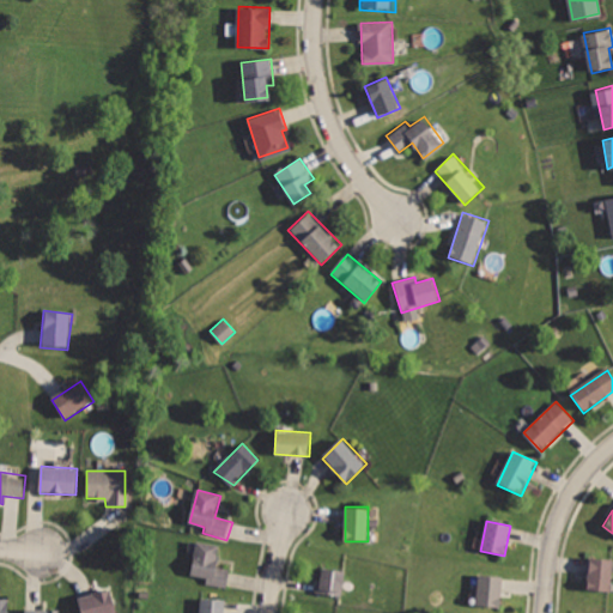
[(199,541),(192,575),(207,577),(206,586),(226,590),(232,568),(219,565),(223,546),(199,541)]
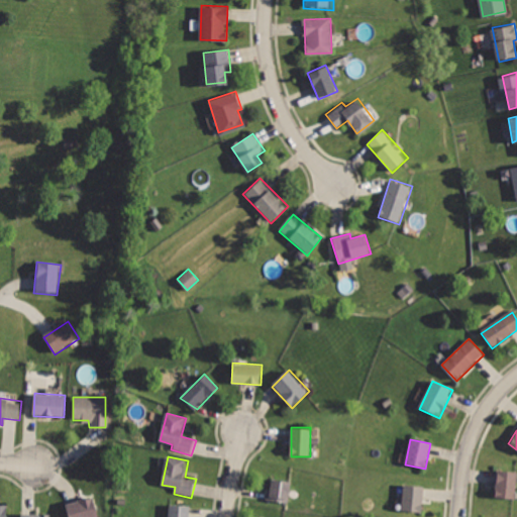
[(516,472),(496,471),(494,498),(515,500),(516,472)]
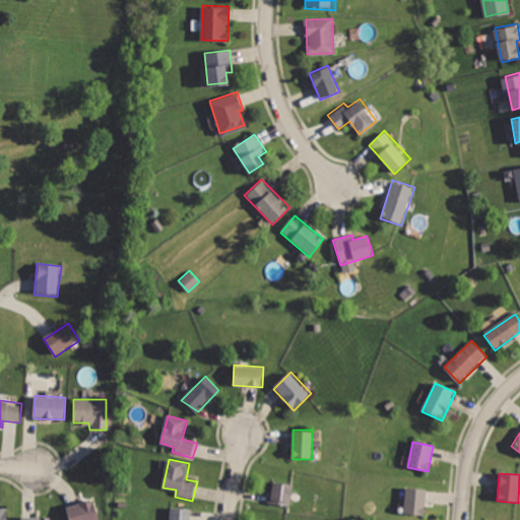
[(272,480),(269,506),(291,509),(295,483),(272,480)]
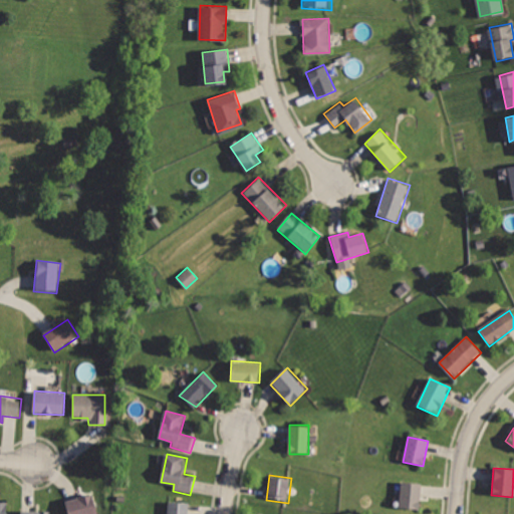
[(401,482),(398,509),(418,511),(421,484),(401,482)]
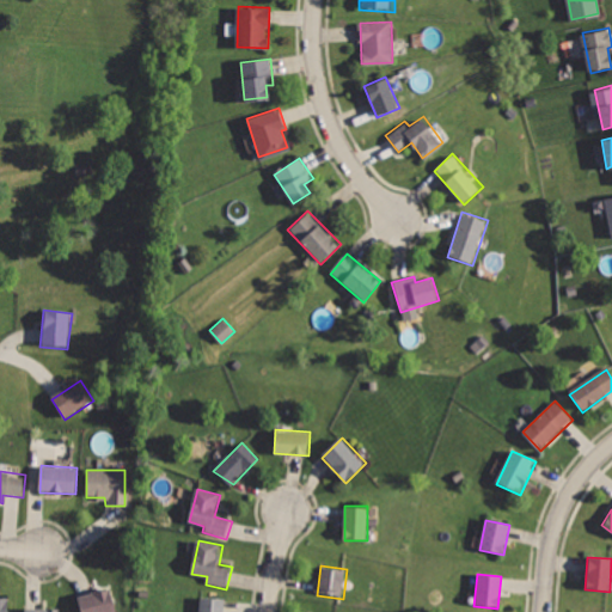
[(75,597),(79,611),(118,611),(111,586),(75,597)]
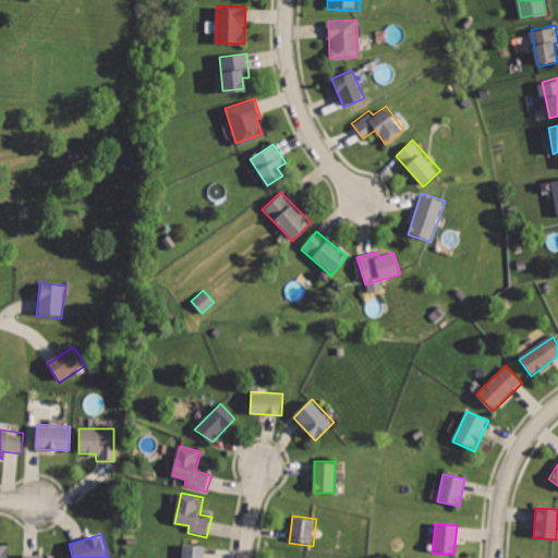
[(183,545),(181,557),(205,557),(207,548),(183,545)]
